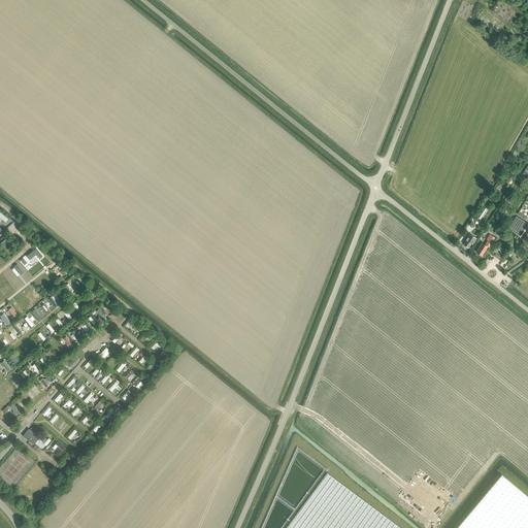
[(496,184),(492,190),(498,193),(502,187),(496,184)]
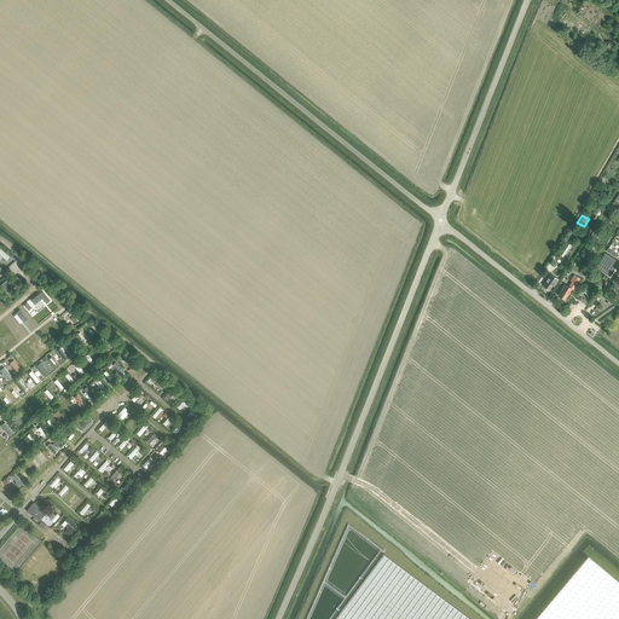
[(565,246),(559,254),(563,258),(572,244),(567,241),(567,242),(565,246)]
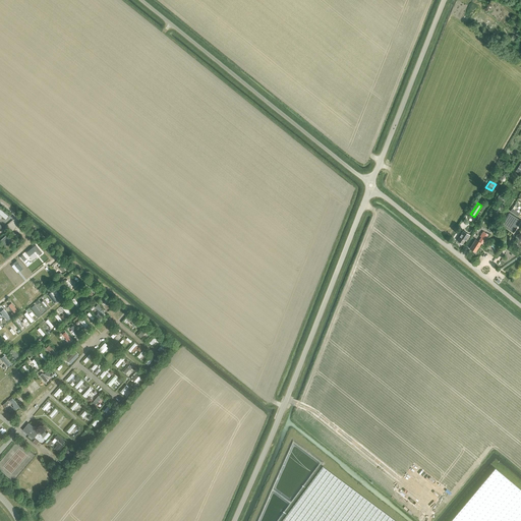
[(520,213),(513,208),(510,211),(518,216),(520,213)]
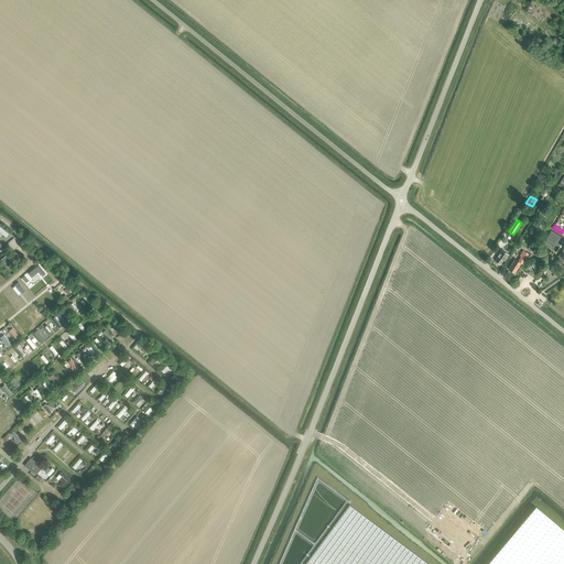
[(543,242),(557,251),(563,239),(563,237),(551,230),(543,242)]
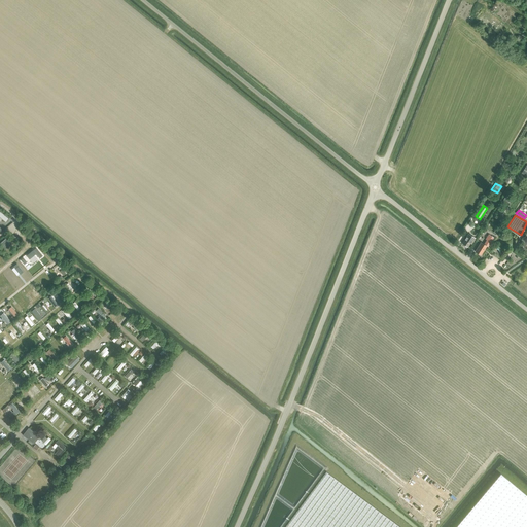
[(475,241),(476,240),(475,240),(476,238),(468,234),(462,243),(467,247),(470,243),(471,244),(473,240),(475,241)]
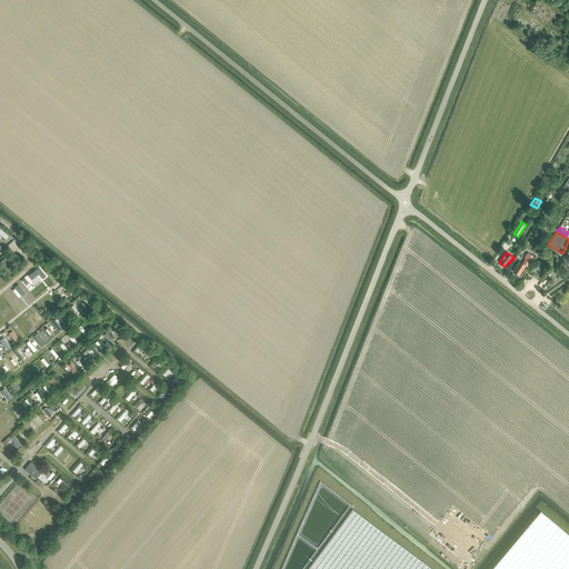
[(519,261),(515,269),(512,271),(519,276),(526,266),(527,267),(532,257),(528,253),(525,258),(526,259),(522,263),(519,261)]
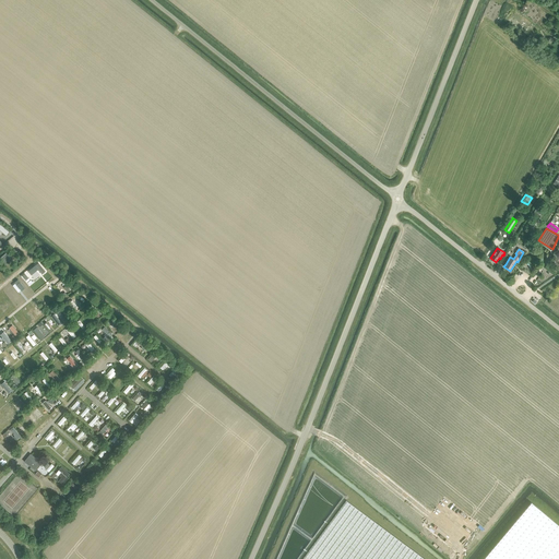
[(4,262),(13,252),(11,250),(1,259),(4,262)]
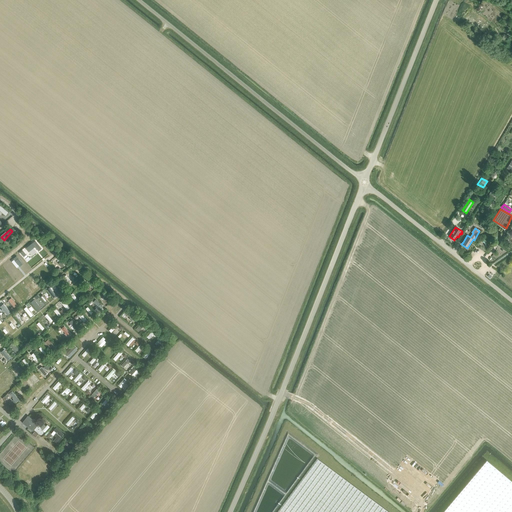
[(32,248),(37,255),(40,253),(35,246),(32,248)]
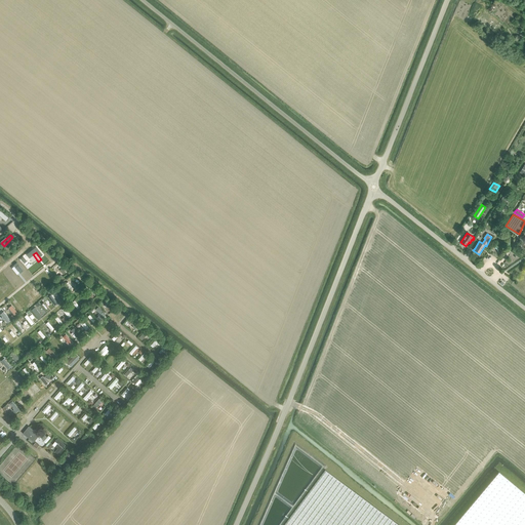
[(64,274),(69,270),(64,264),(58,268),(64,274)]
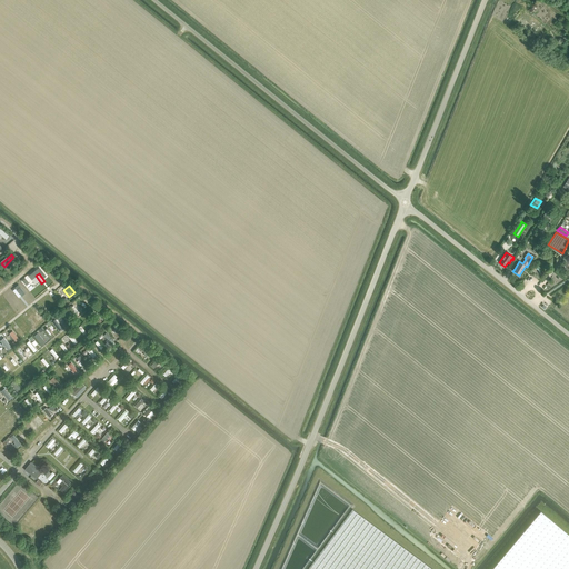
[(22,287),(19,289),(26,298),(29,296),(22,287)]
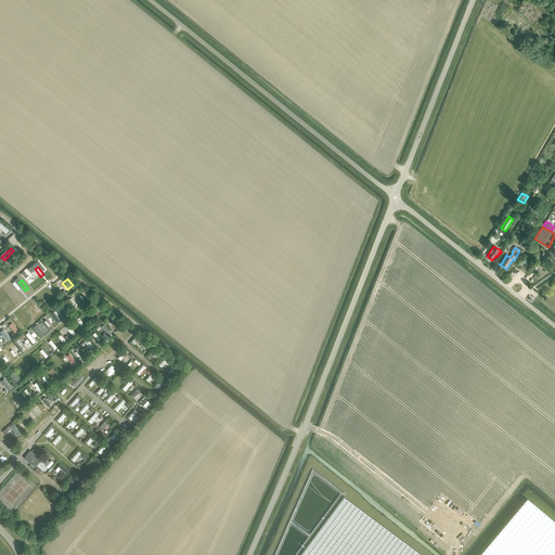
[(8,304),(10,301),(4,294),(1,296),(8,304)]
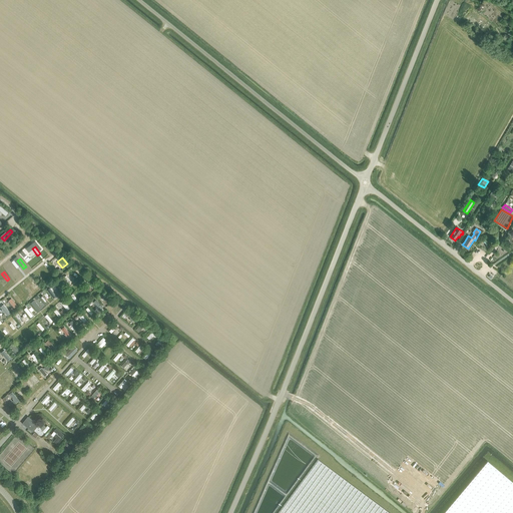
[(24,287),(30,295),(32,293),(27,285),(24,287)]
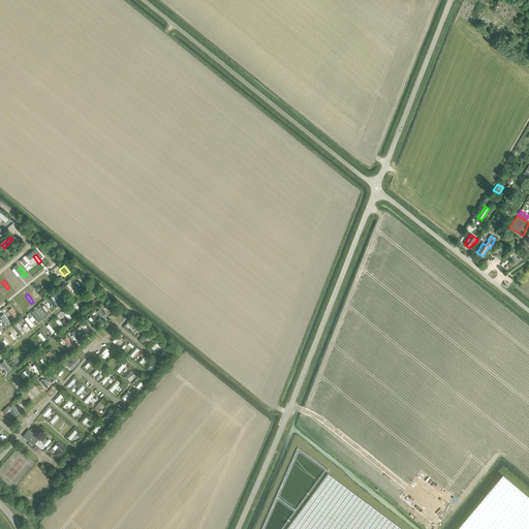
[(50,299),(55,308),(59,306),(53,297),(50,299)]
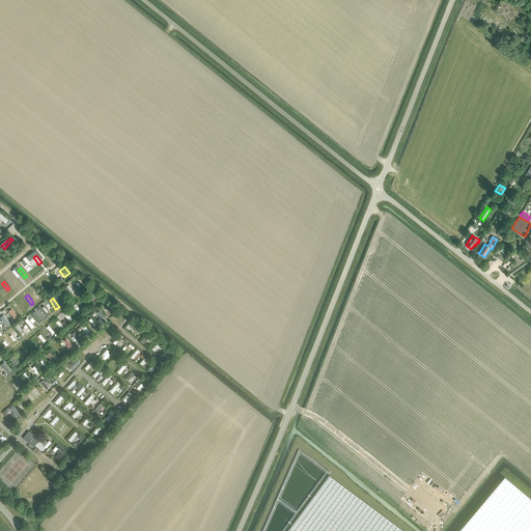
[(15,318),(19,315),(12,308),(9,311),(15,318)]
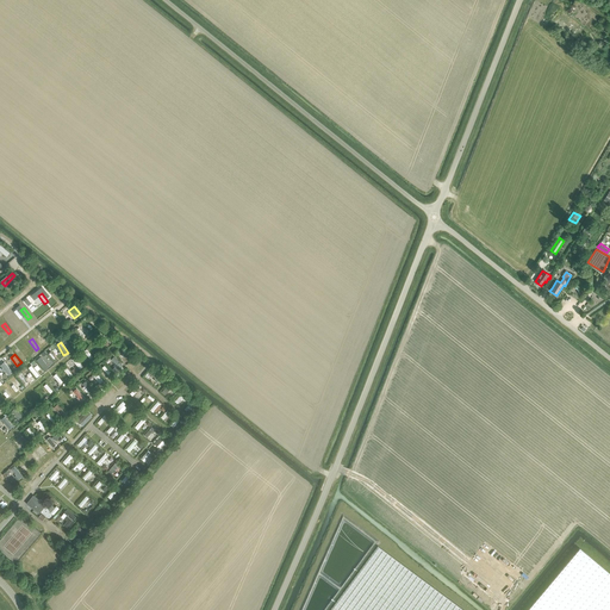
[(41,356),(37,361),(47,369),(50,366),(41,356)]
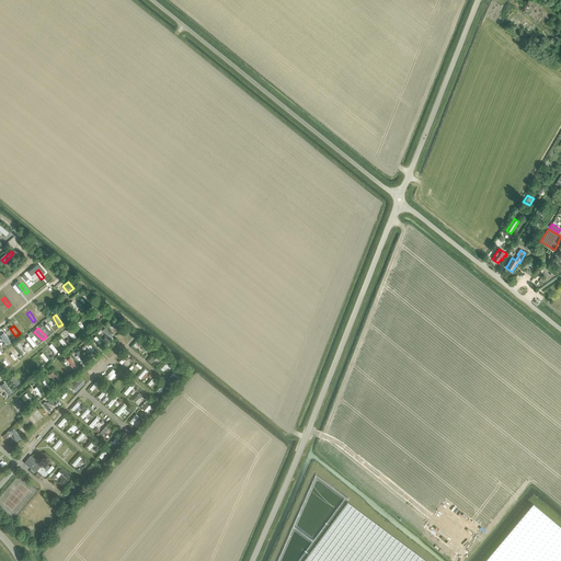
[(73,339),(77,336),(69,328),(66,330),(73,339)]
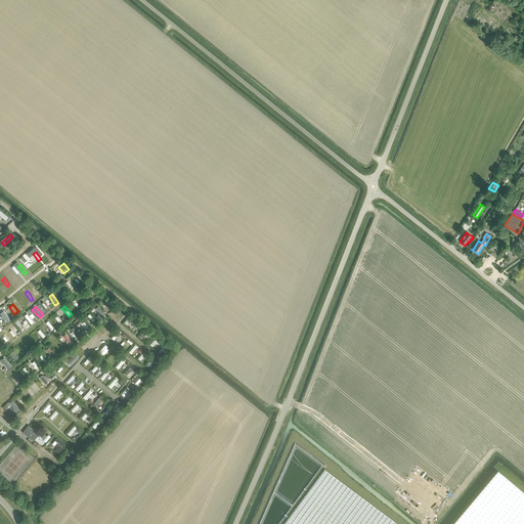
[(100,313),(96,316),(99,320),(105,315),(98,306),(96,308),(100,313)]
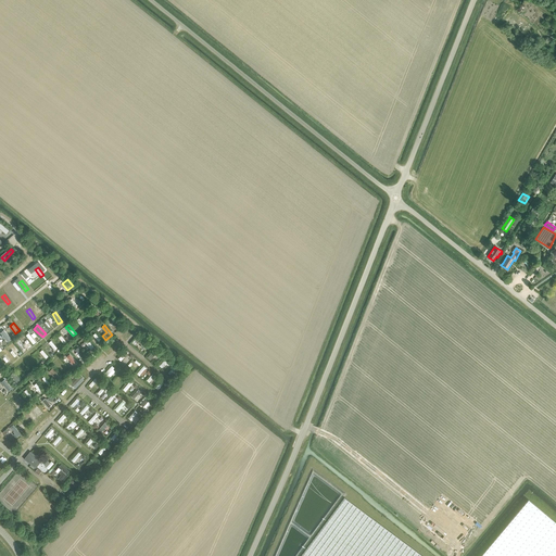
[(4,329),(1,332),(9,342),(12,339),(4,329)]
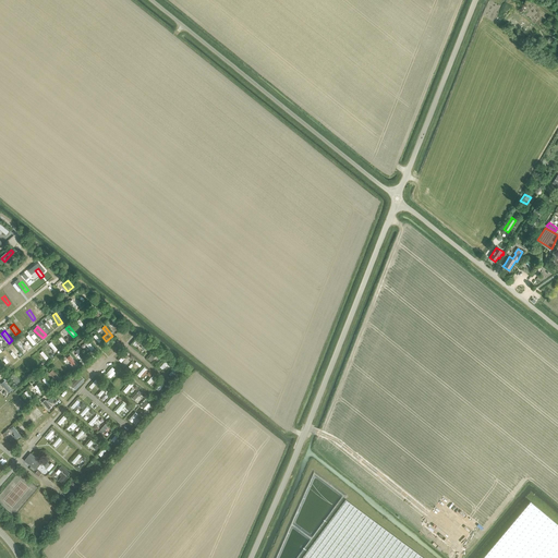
[(29,334),(26,336),(33,344),(36,342),(29,334)]
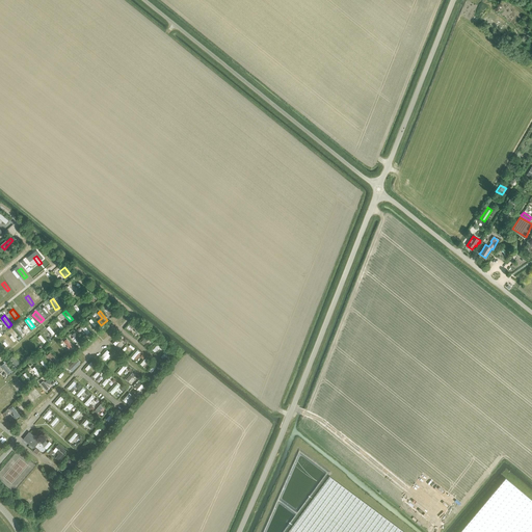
[(140,334),(143,330),(134,323),(131,326),(140,334)]
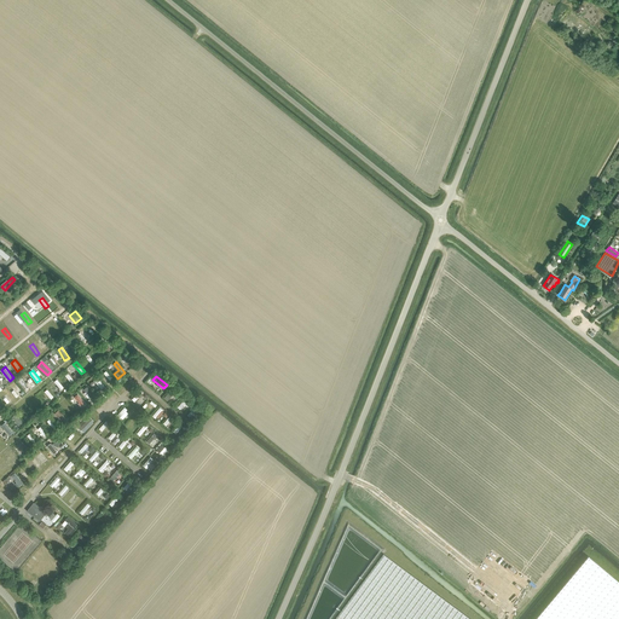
[(98,377),(94,380),(102,389),(105,387),(98,377)]
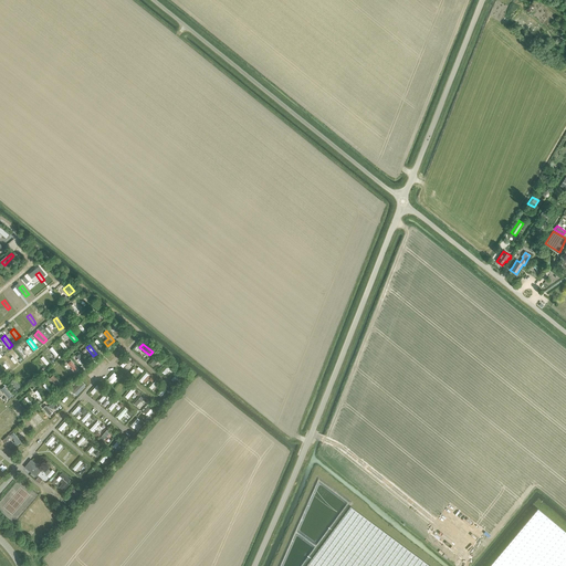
[(56,356),(59,354),(52,346),(50,348),(56,356)]
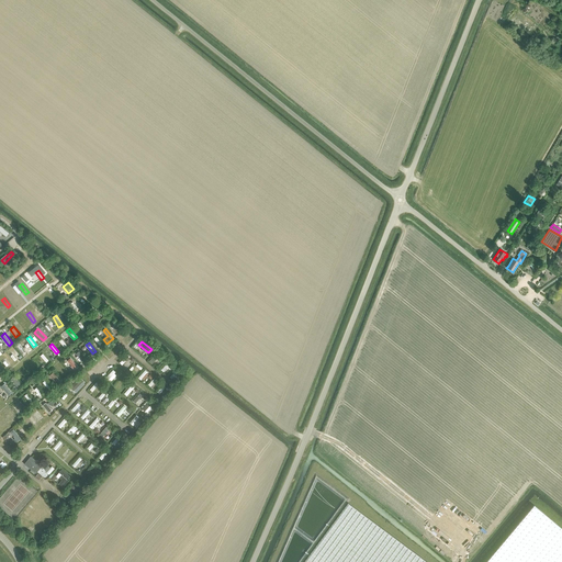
[(79,350),(75,353),(82,362),(86,359),(79,350)]
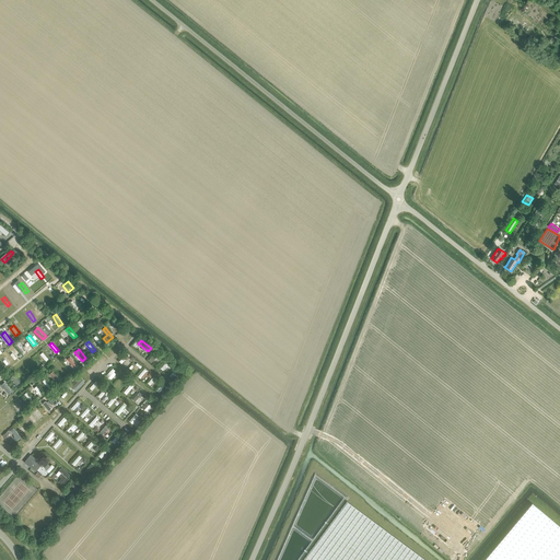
[(155,352),(149,360),(152,362),(159,354),(155,352)]
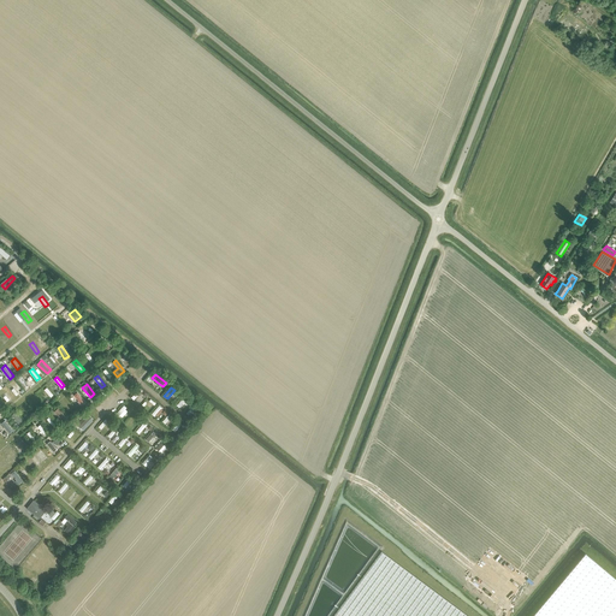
[(3,395),(9,402),(13,398),(7,391),(3,395)]
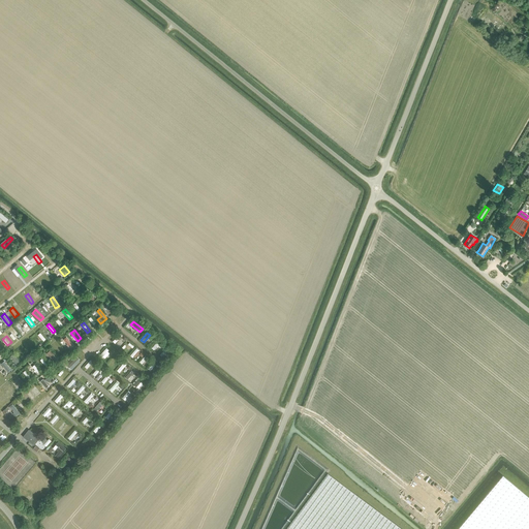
[(64,339),(70,347),(73,345),(67,336),(64,339)]
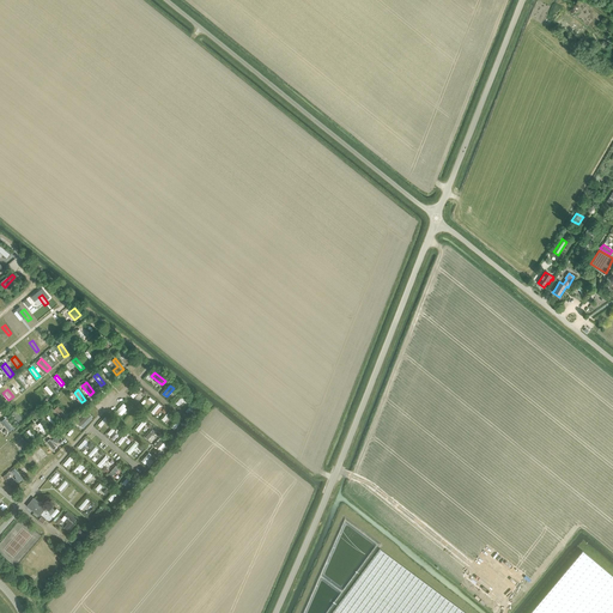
[(176,404),(178,405),(186,396),(183,395),(176,404)]
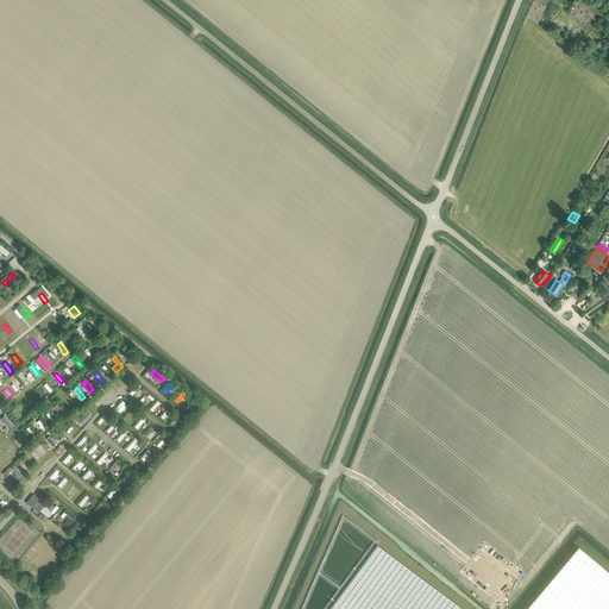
[(23,402),(30,409),(33,407),(26,399),(23,402)]
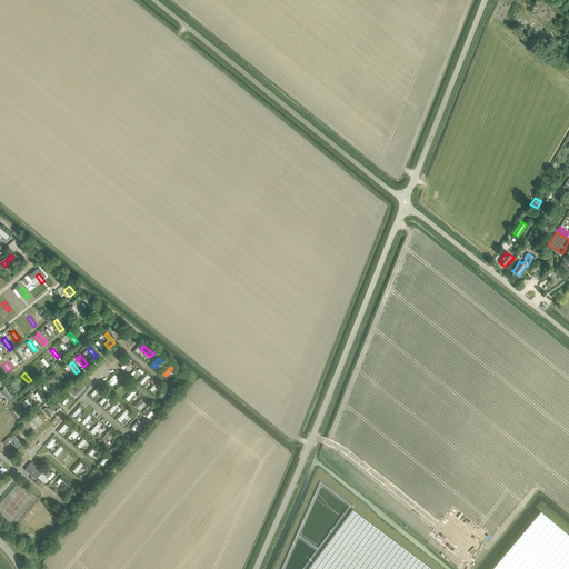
[(148,373),(140,381),(143,383),(150,376),(148,373)]
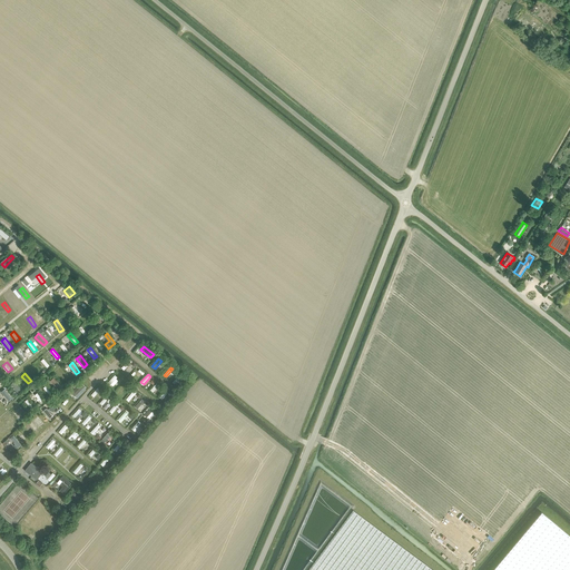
[(119,380),(115,375),(108,382),(114,386),(119,380)]
